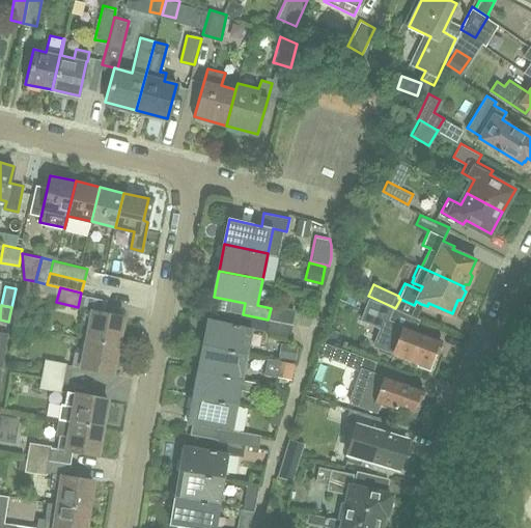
[(89,324),(86,338),(118,344),(123,315),(83,307),(80,322),(89,324)]
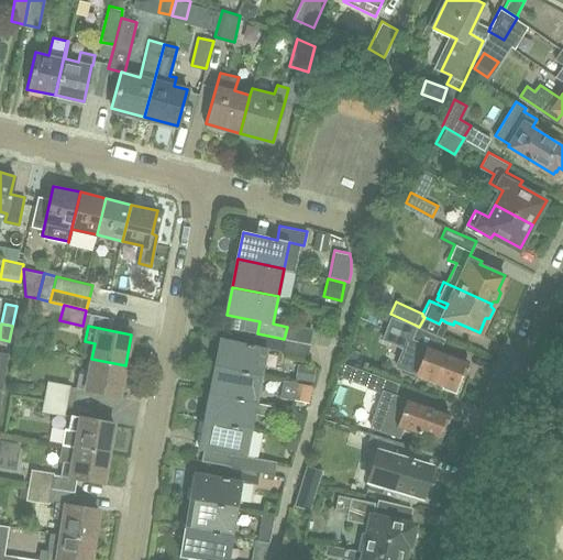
[(216,366),(262,375),(267,348),(282,351),(284,339),(257,333),(255,346),(221,339),(216,366)]
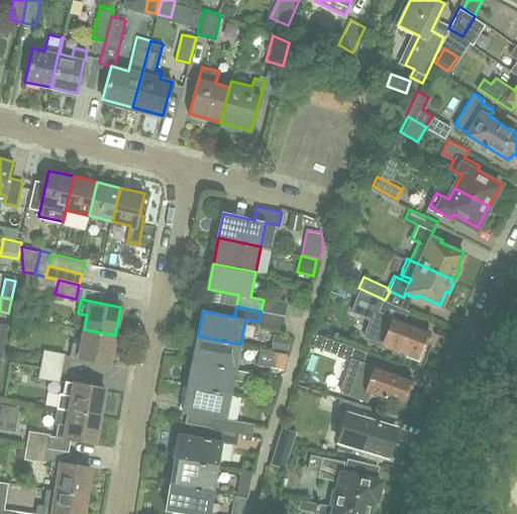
[(365,335),(372,338),(407,351),(406,354),(418,358),(422,347),(419,346),(421,341),(424,342),(429,330),(403,320),(377,310),(375,309),(365,335)]
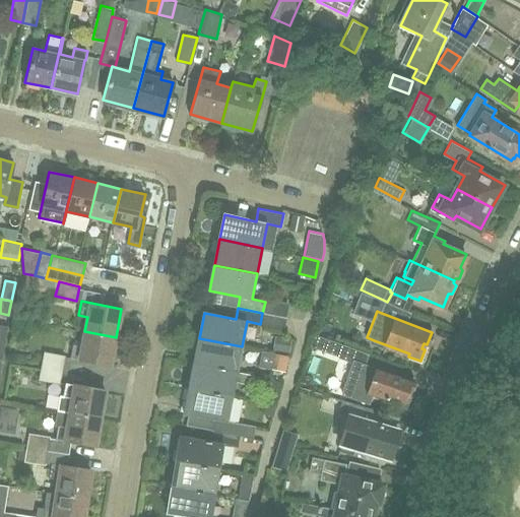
[(81,345),(73,343),(70,358),(110,365),(116,337),(84,331),(81,345)]
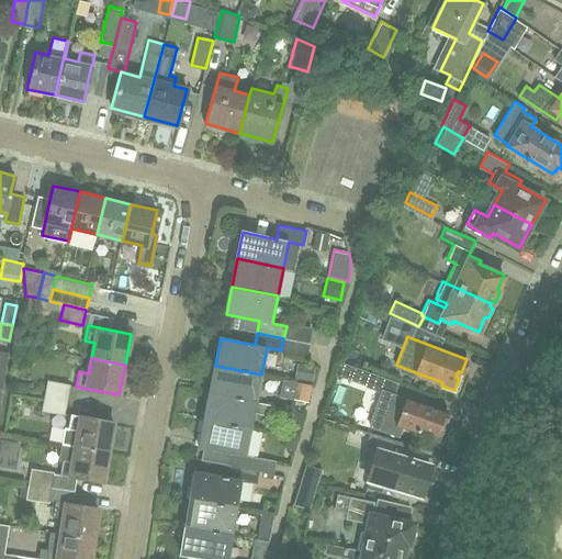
[(368,386),(382,390),(388,377),(341,360),(337,373),(369,384),(368,386)]
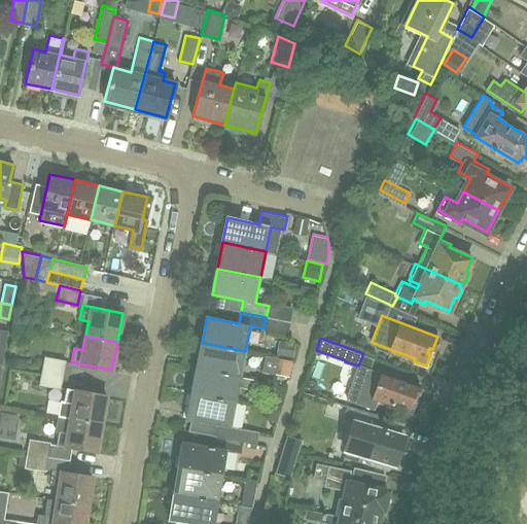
[(197,368),(240,376),(245,351),(202,343),(197,368)]
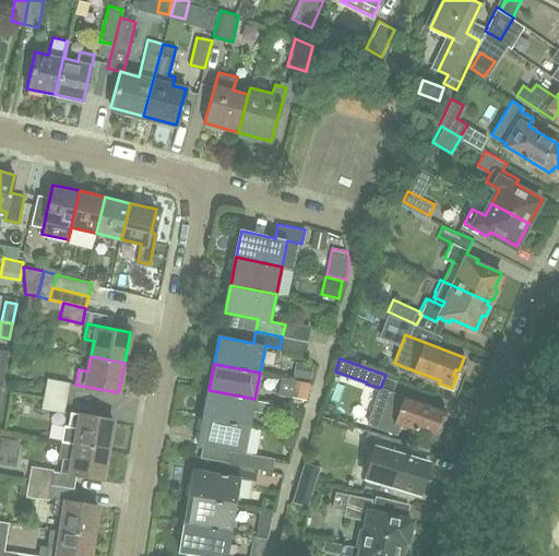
[(47,377),(45,393),(67,397),(70,381),(47,377)]
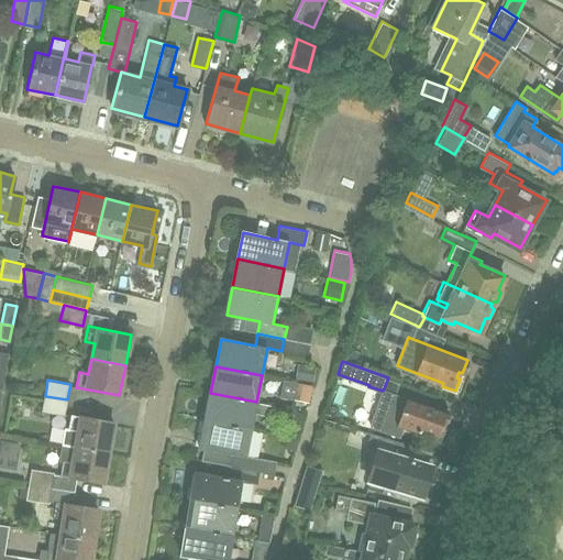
[(444,424),(449,412),(407,398),(383,391),(379,403),(392,407),(387,420),(398,424),(398,425),(424,435),(423,440),(439,446),(443,431),(439,430),(442,423),(444,424)]
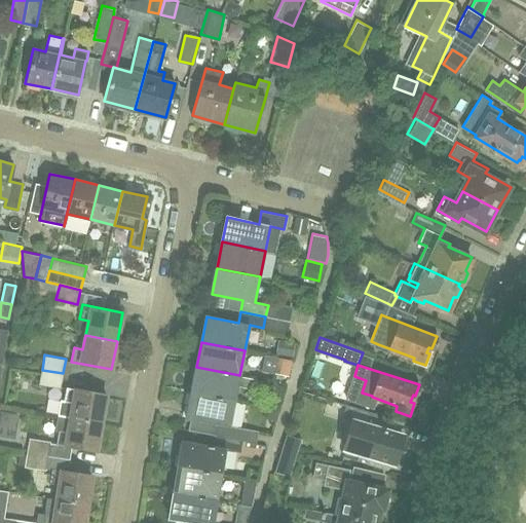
[(239,375),(196,367),(192,391),(234,400),(237,383),(256,387),(258,379),(239,375)]
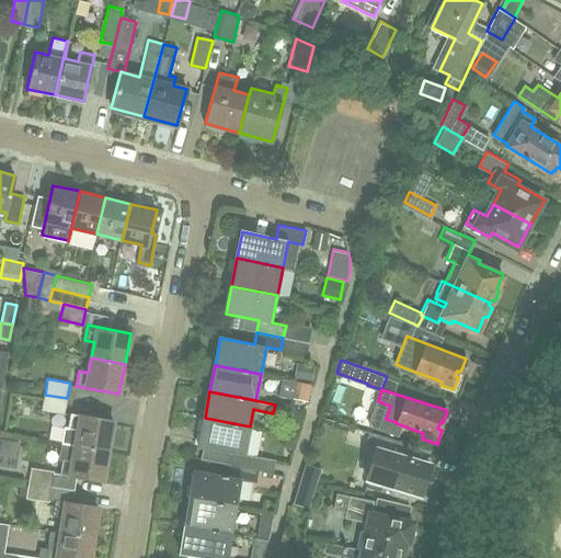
[(67,398),(45,395),(42,409),(65,413),(67,398)]
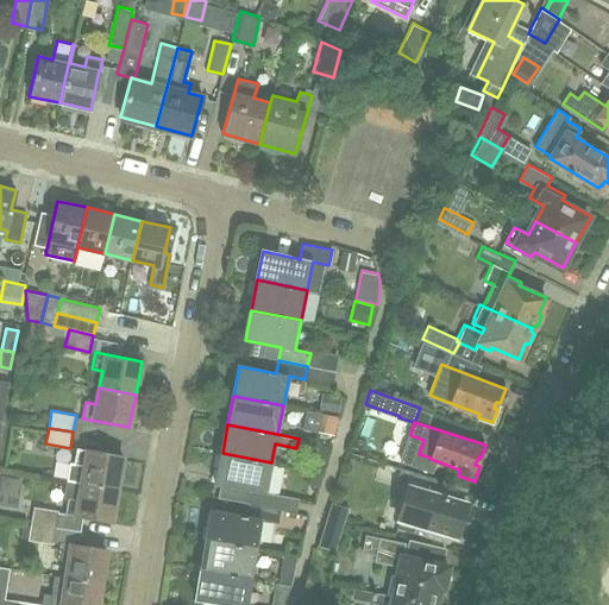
[(66,480),(68,480),(118,489),(124,455),(77,447),(74,462),(69,462),(66,480)]
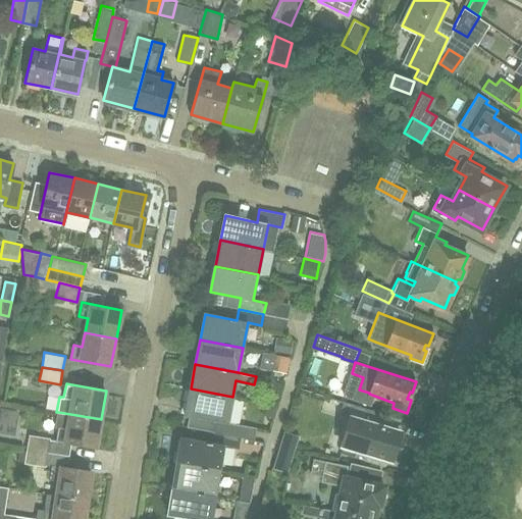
[(188,426),(188,427),(240,436),(242,425),(227,423),(232,397),(191,388),(185,416),(191,417),(190,426),(188,426)]
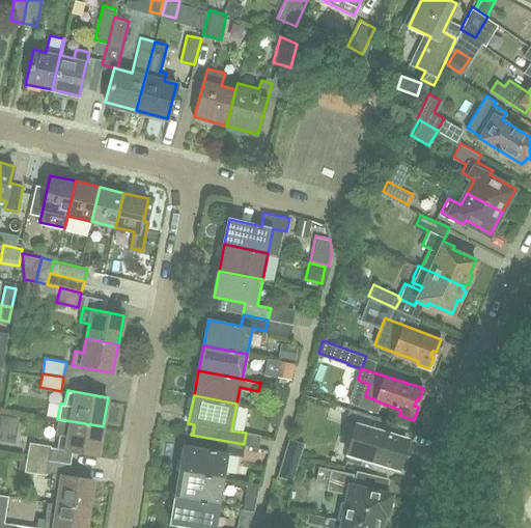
[(406,438),(402,437),(406,426),(362,413),(354,440),(353,440),(347,459),(361,462),(362,460),(370,463),(369,465),(390,471),(391,466),(397,467),(401,466),(404,462),(403,456),(401,453),(406,438)]
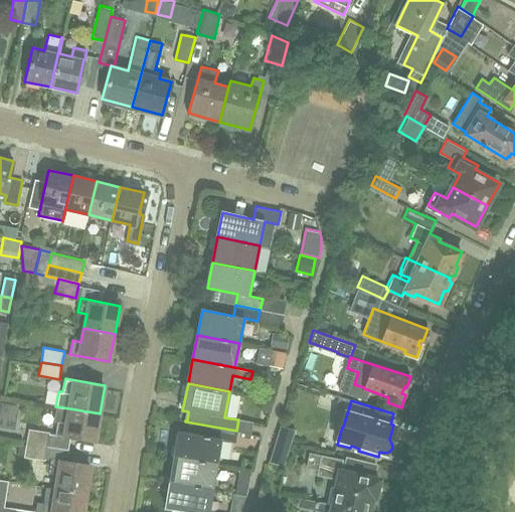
[(100,413),(57,406),(54,420),(57,421),(55,434),(95,441),(100,413)]
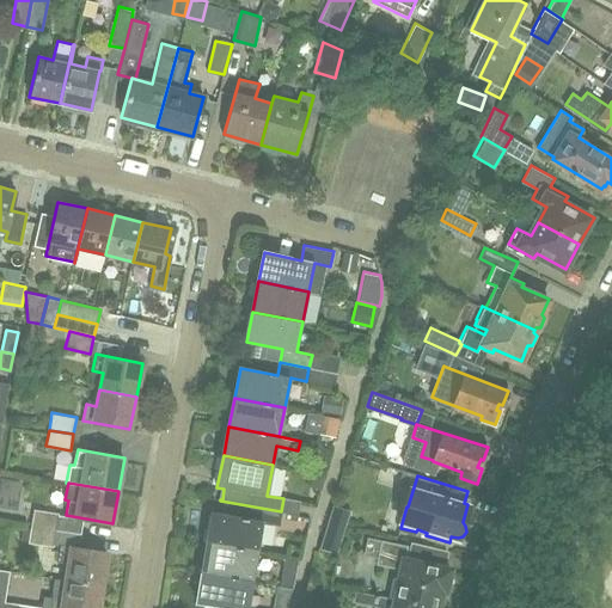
[(207,542),(258,551),(263,522),(280,524),(281,511),(220,501),(252,507),(250,520),(212,514),(207,542)]
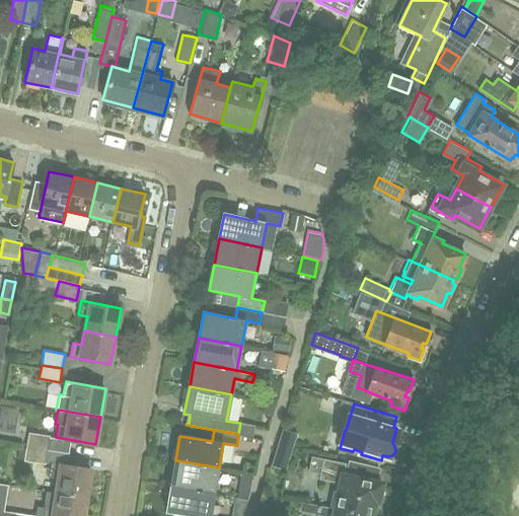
[(29,431),(26,446),(48,449),(50,435),(29,431)]
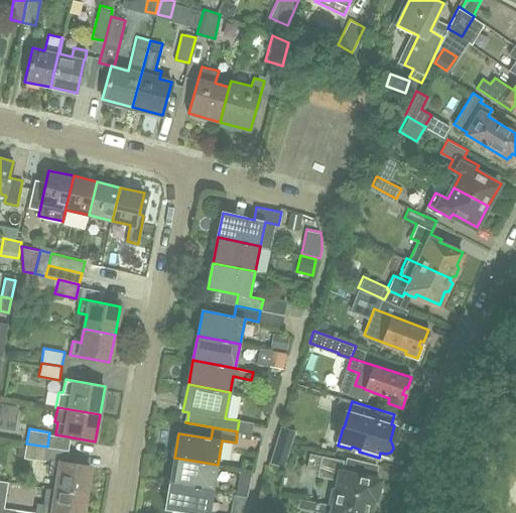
[(26,443),(24,457),(45,461),(47,446),(26,443)]
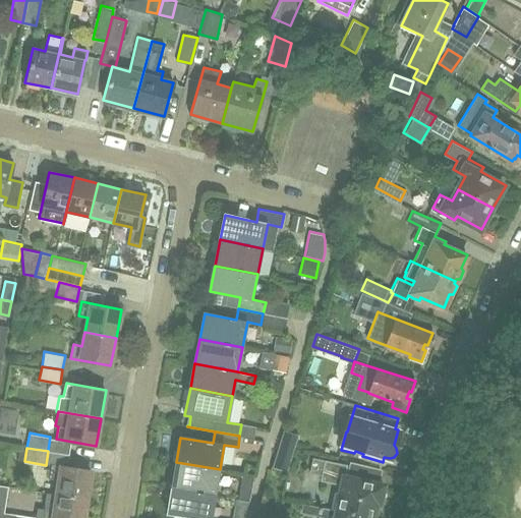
[(339,482),(334,509),(373,517),(377,500),(381,501),(385,483),(371,481),(371,479),(354,476),(354,477),(346,476),(348,465),(315,458),(312,469),(325,472),(324,479),(339,482)]
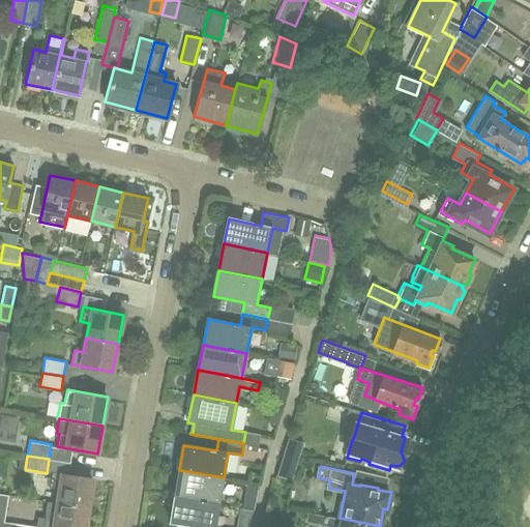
[(179,470),(175,496),(219,503),(224,477),(179,470)]
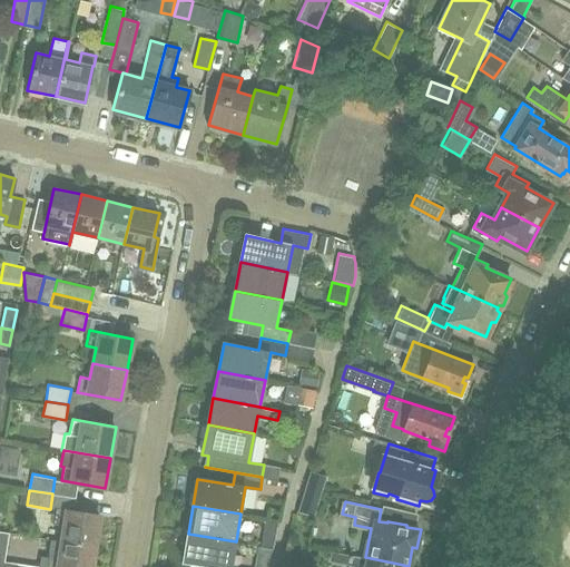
[(52,538),(52,539),(96,546),(101,515),(57,507),(53,522),(65,524),(62,540),(52,538)]
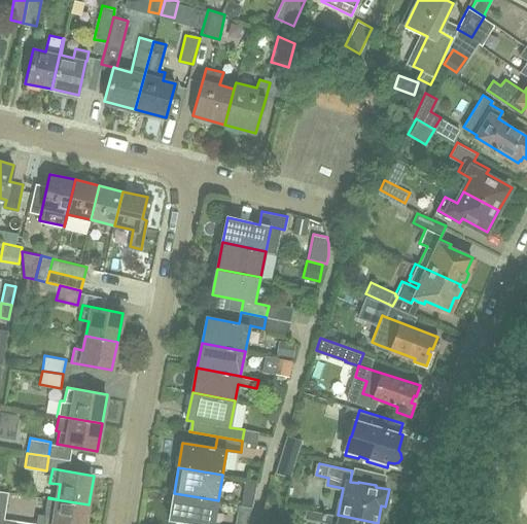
[(251,505),(253,493),(241,491),(239,503),(251,505)]
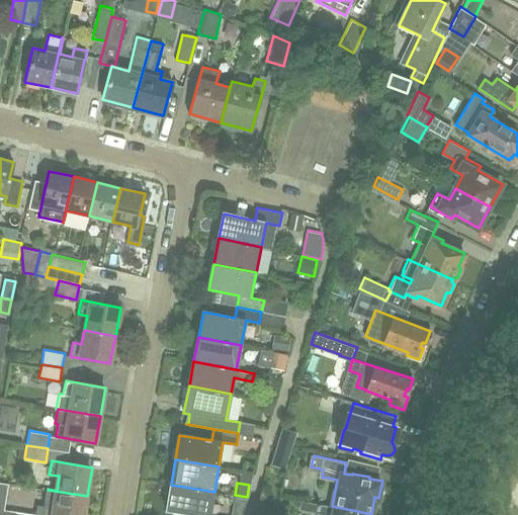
[(209,514),(214,492),(171,485),(167,510),(191,514),(190,514),(209,514)]
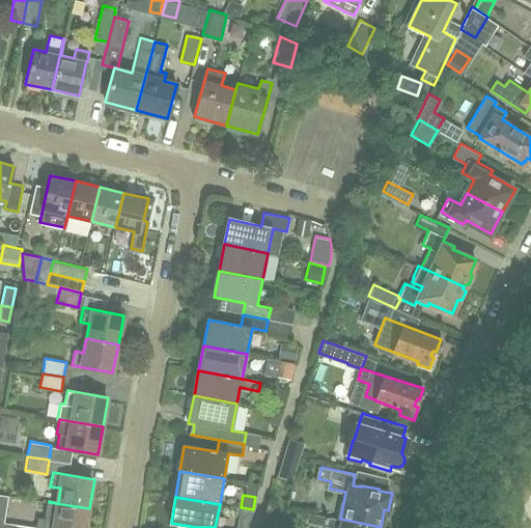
[(86,527),(89,508),(49,502),(44,527),(86,527)]
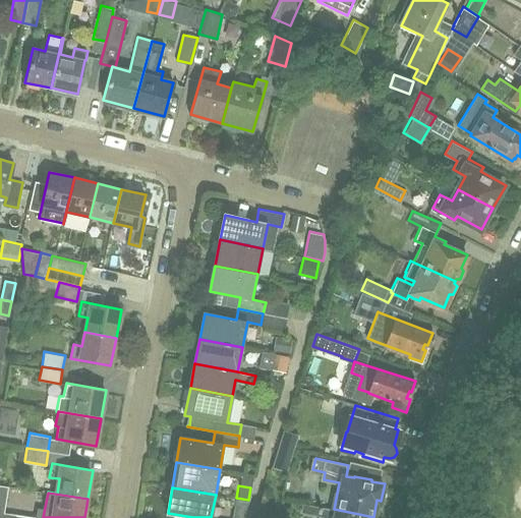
[(246,508),(248,500),(237,498),(235,506),(246,508)]
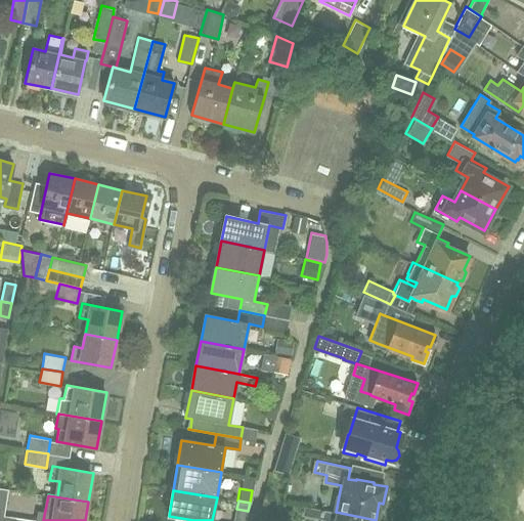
[(375,520),(376,520),(336,512),(311,507),(309,516),(334,520),(335,517),(339,518),(338,520),(375,520)]
